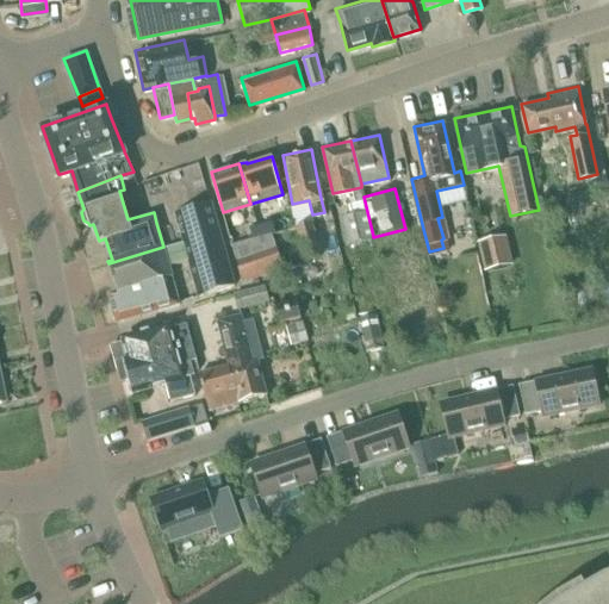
[(349,213),(341,215),(347,242),(352,241),(373,236),(364,197),(362,193),(352,195),(348,197),(349,201),(347,203),(349,213)]
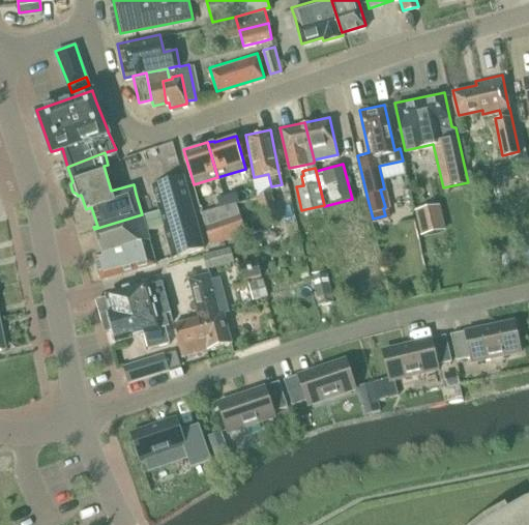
[(173,255),(203,245),(182,173),(152,182),(159,209),(164,224),(173,255)]
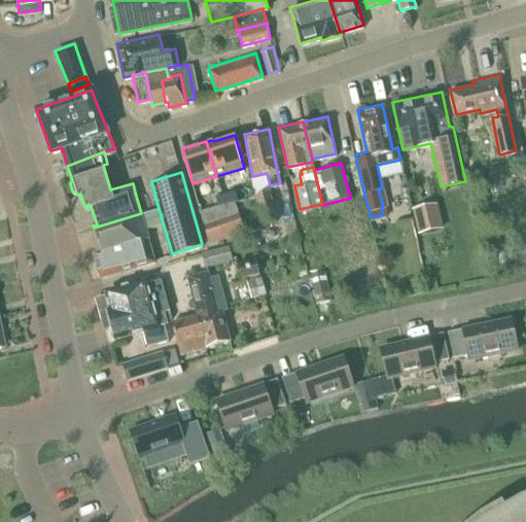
[(254,194),(261,221),(277,217),(270,189),(254,194)]
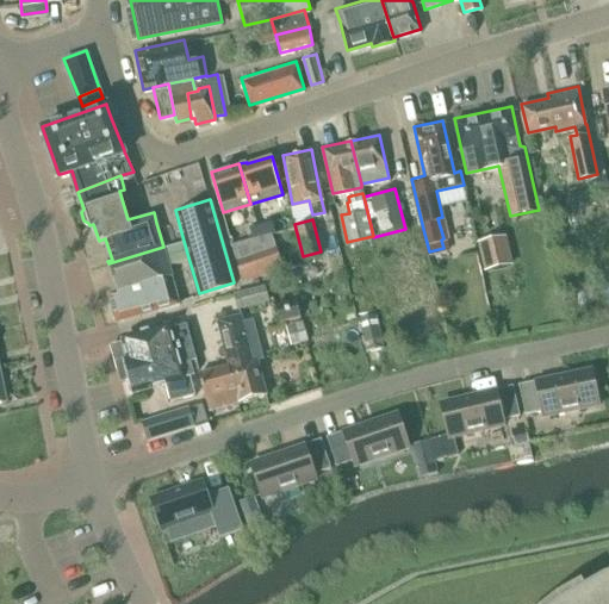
[(272,220),(261,223),(263,234),(273,231),(274,231),(272,220)]
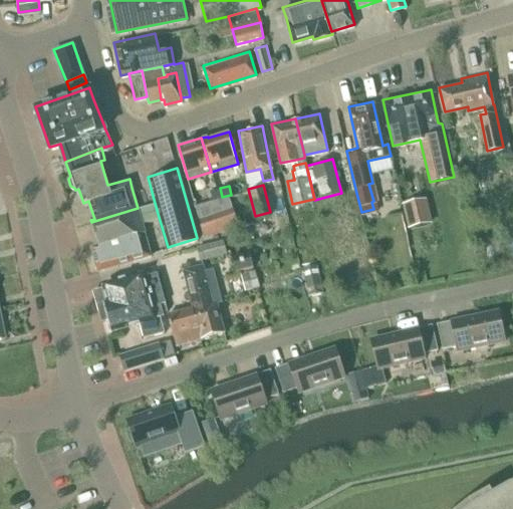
[(220,188),(210,190),(213,199),(222,197),(220,188)]
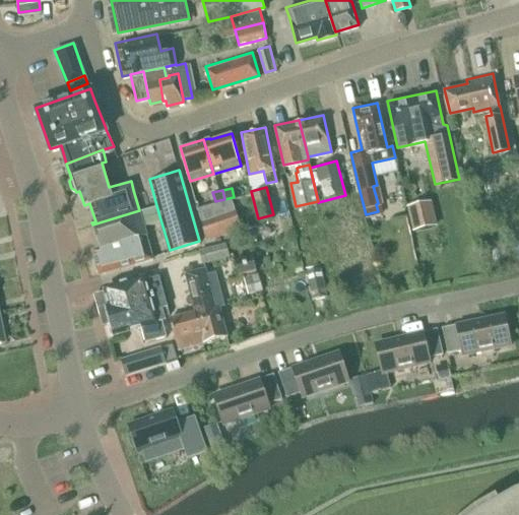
[(224,199),(215,201),(197,206),(206,238),(241,226),(235,205),(233,197),(224,199)]
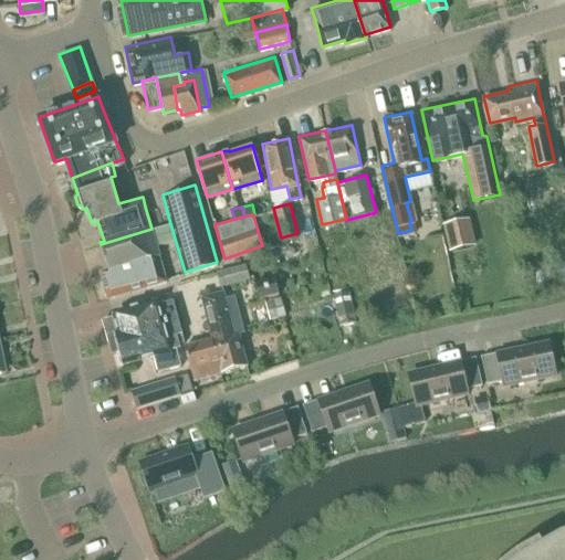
[(448,251),(475,244),(469,217),(441,223),(448,251)]
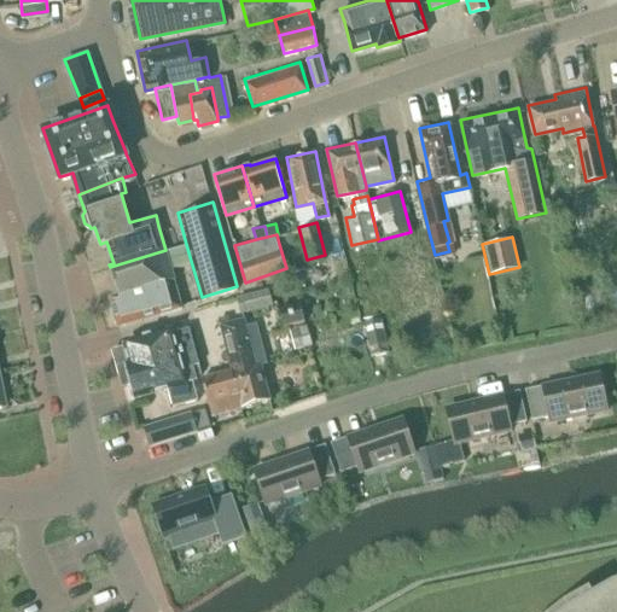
[(170,267),(191,261),(186,244),(166,250),(170,267)]
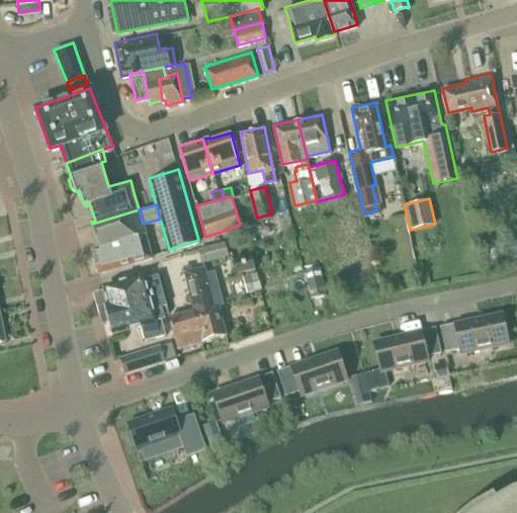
[(99,246),(145,233),(143,224),(139,209),(92,224),(99,246)]
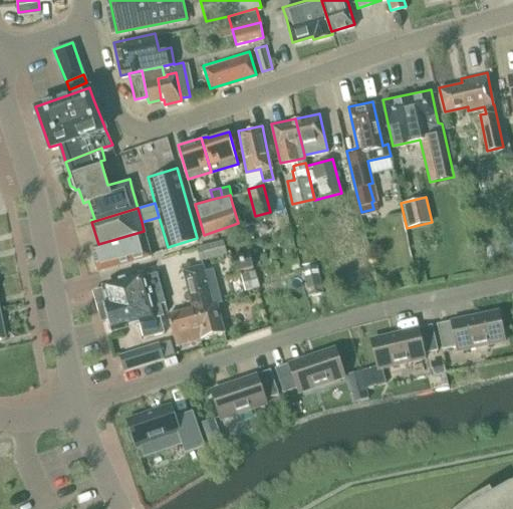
[(91,246),(98,269),(151,253),(144,231),(98,244),(91,246)]
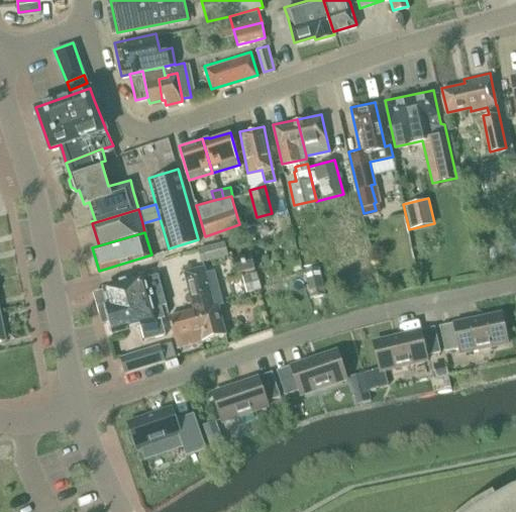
[(228,252),(224,238),(204,244),(197,246),(201,260),(228,252)]
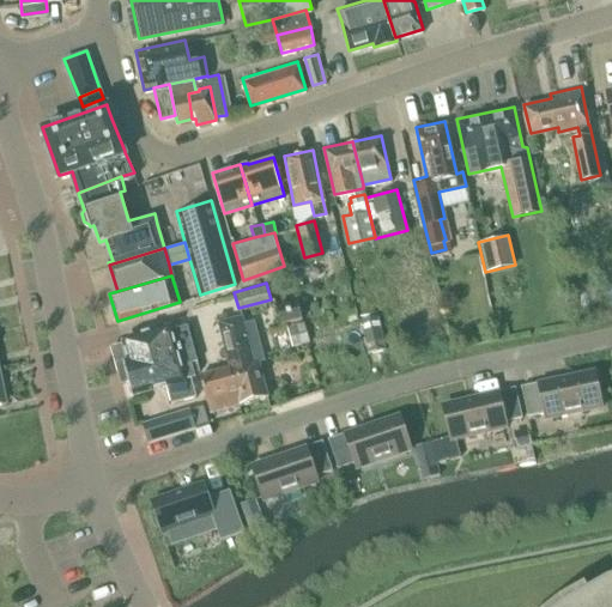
[(285,320),(286,322),(302,317),(297,299),(277,304),(280,321),(285,320)]
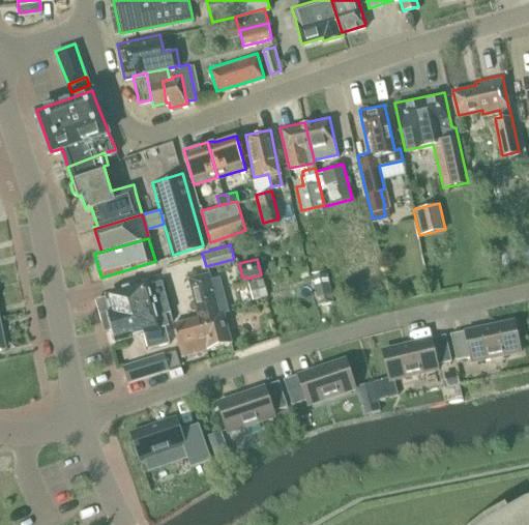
[(333,301),(325,267),(311,270),(312,275),(311,275),(318,304),(333,301)]
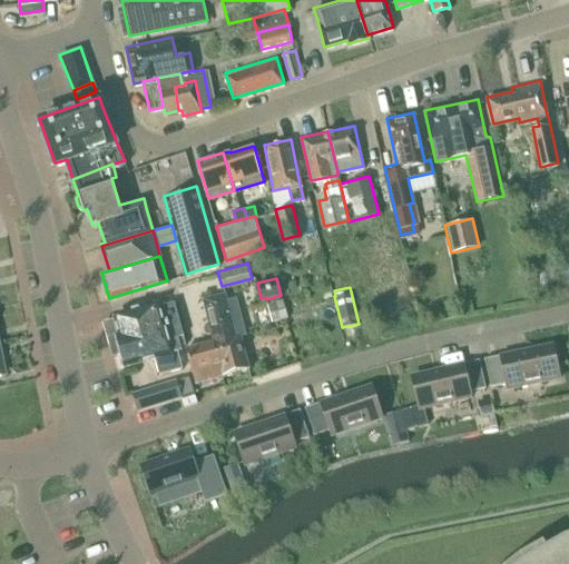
[(225,292),(203,297),(214,339),(224,381),(231,379),(229,372),(248,366),(239,334),(245,332),(241,315),(237,313),(233,296),(226,298),(225,292)]
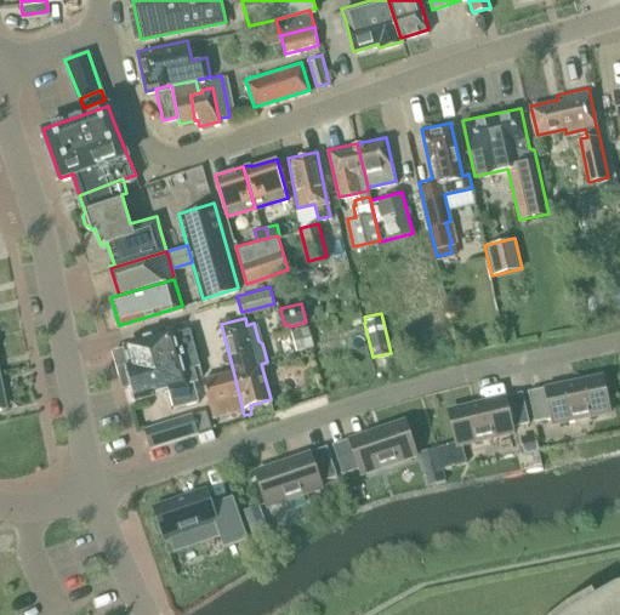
[(290,329),(294,341),(295,348),(313,345),(308,324),(290,329)]
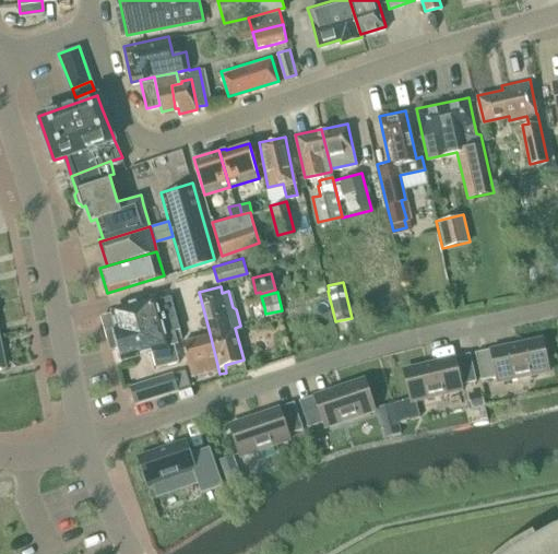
[(107,337),(111,337),(115,346),(118,345),(121,358),(152,350),(156,366),(178,360),(174,343),(178,341),(177,338),(181,336),(179,328),(170,295),(154,299),(113,310),(114,310),(102,314),(107,337)]
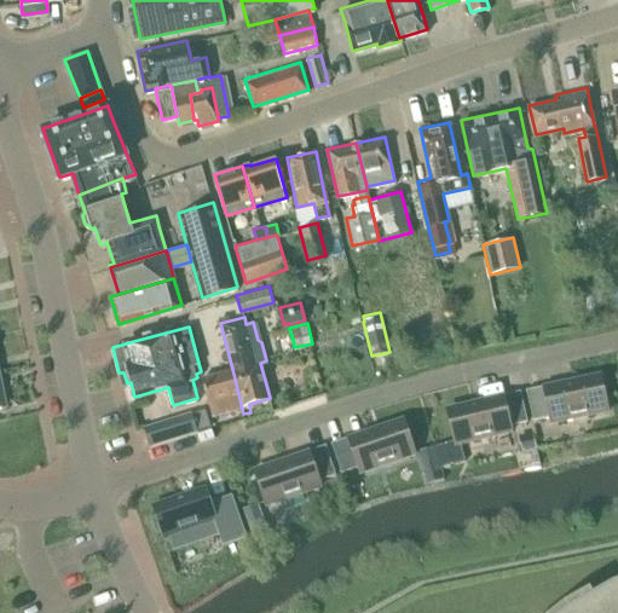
[(235,408),(237,416),(243,414),(232,369),(201,376),(211,414),(235,408)]
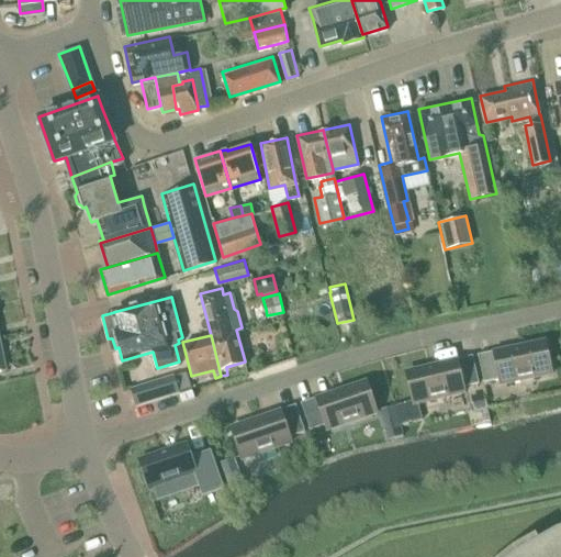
[(500,380),(551,369),(545,338),(512,345),(511,344),(478,352),(478,353),(483,379),(498,376),(500,380)]
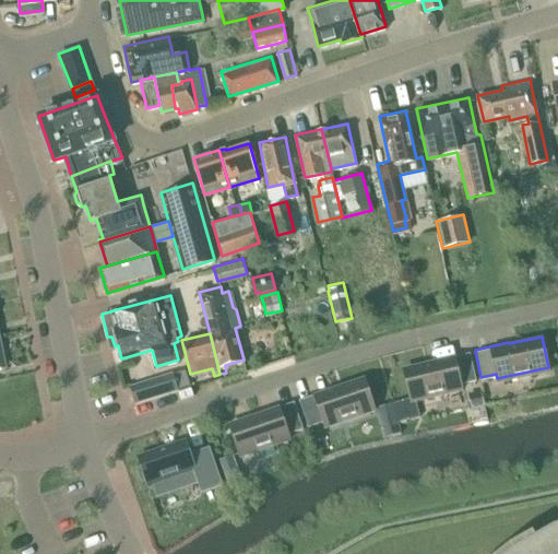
[(437,360),(403,367),(411,397),(411,398),(415,397),(462,387),(461,381),(476,378),(470,352),(471,352),(470,350),(436,358),(437,360)]
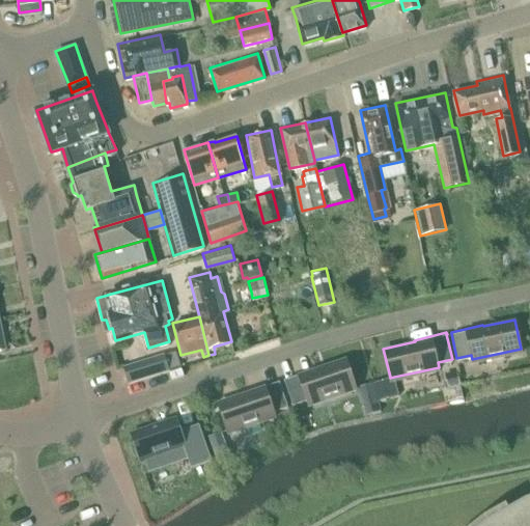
[(164,352),(123,365),(128,381),(129,381),(169,367),(180,364),(175,350),(164,353),(164,352)]
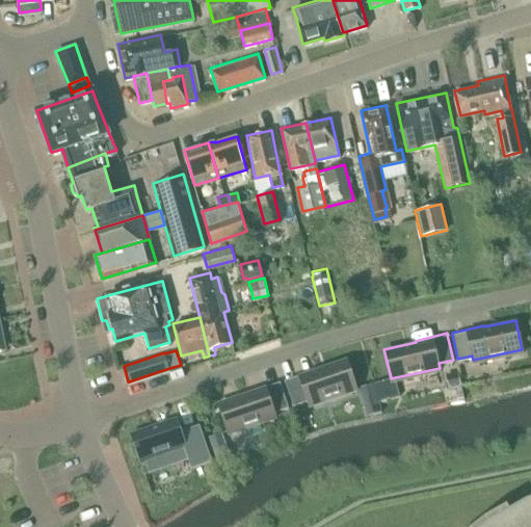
[(316,369),(315,368),(284,378),(285,379),(293,403),(308,399),(309,403),(356,387),(346,359),(316,369)]
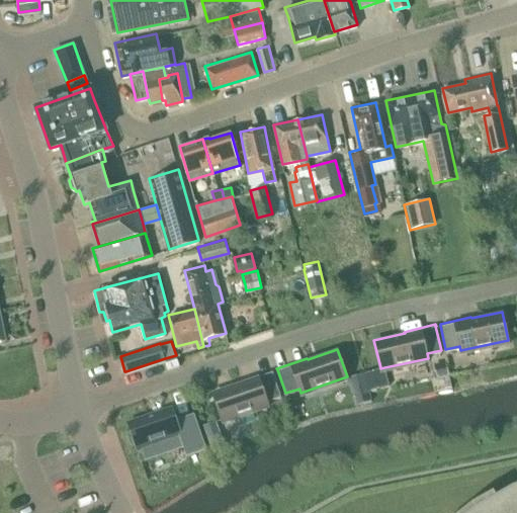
[(433,362),(436,375),(447,373),(444,359),(433,362)]
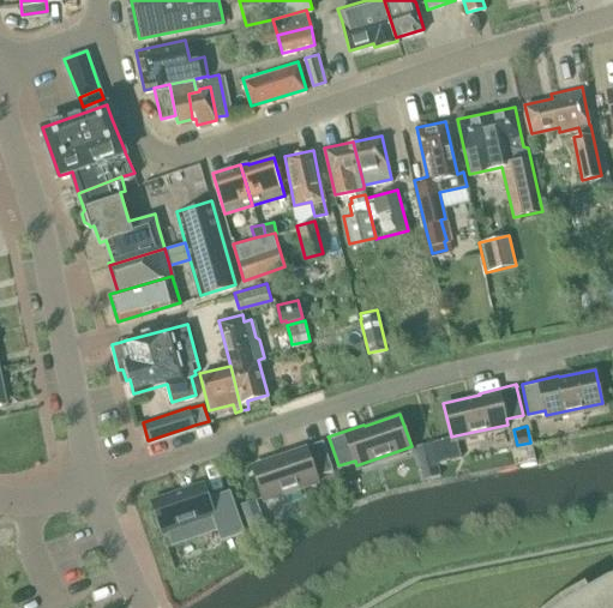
[(456,435),(451,437),(451,435),(431,440),(437,461),(461,455),(456,435)]
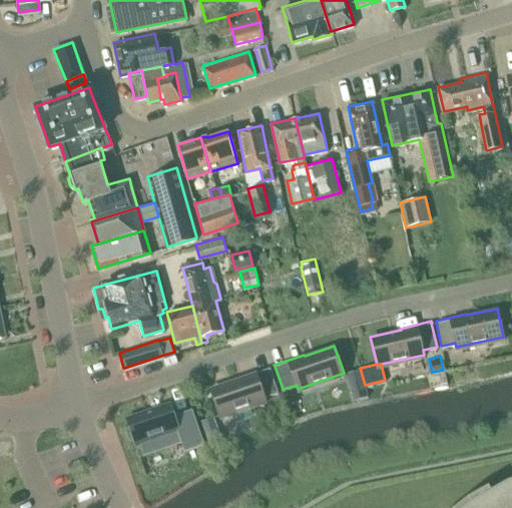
[(210,388),(219,416),(266,400),(264,396),(278,391),(270,368),(270,367),(239,377),(240,378),(210,388)]
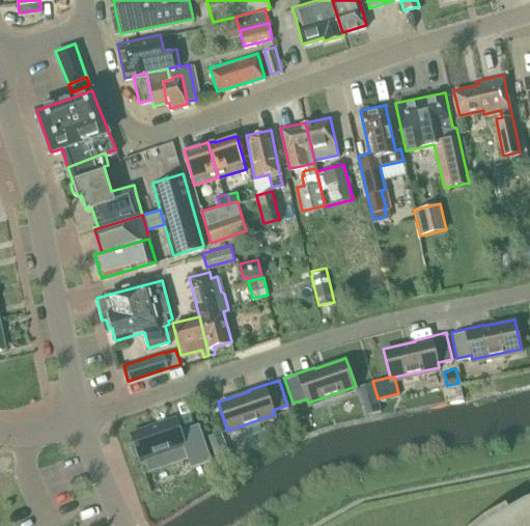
[(372,381),(362,383),(369,413),(380,410),(372,381)]
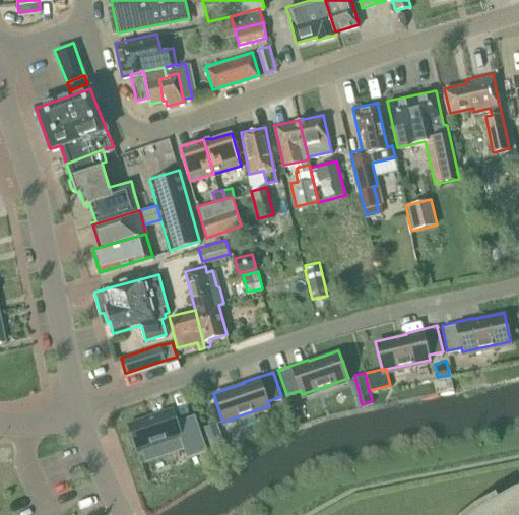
[(145,460),(183,447),(187,456),(206,450),(194,415),(175,422),(171,408),(128,423),(138,450),(141,449),(145,460)]
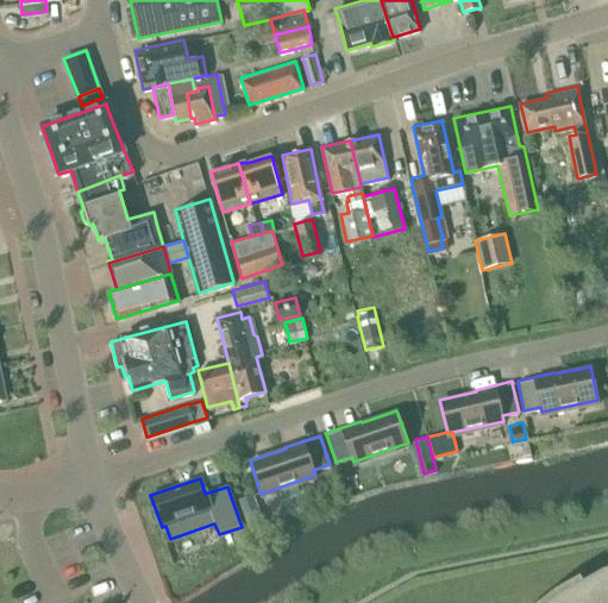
[(243,514),(258,508),(254,494),(237,500),(243,514)]
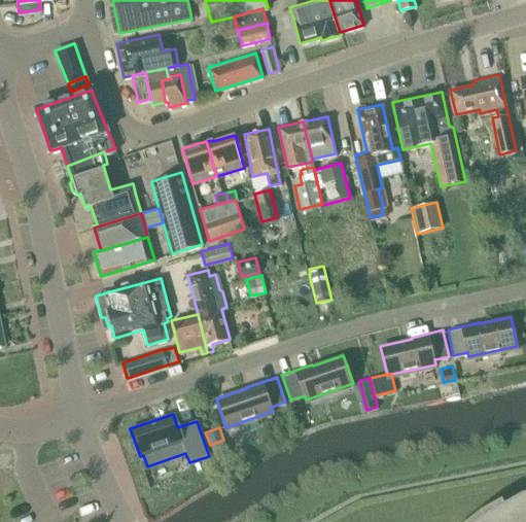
[(525,521),(525,495),(522,497),(485,518),(479,521),(525,521)]
